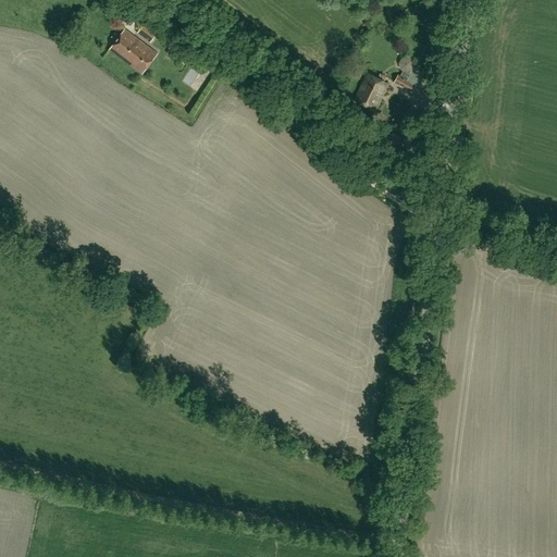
[(109,1),(101,12),(111,19),(119,9),(109,1)]
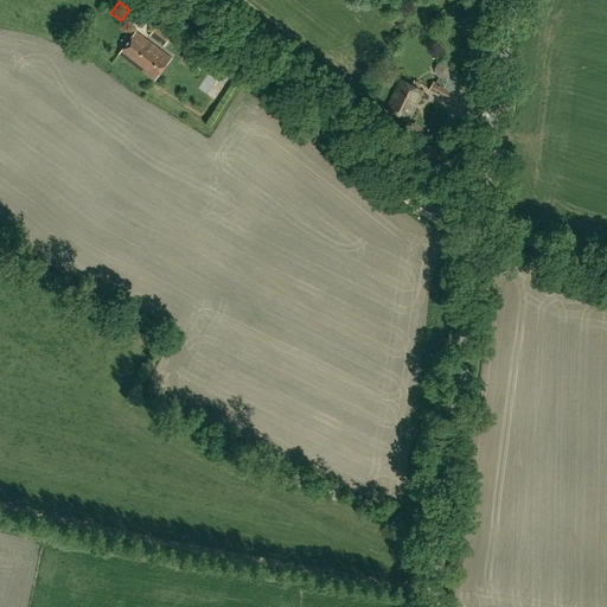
[(149,37),(164,48),(172,36),(158,26),(149,37)]
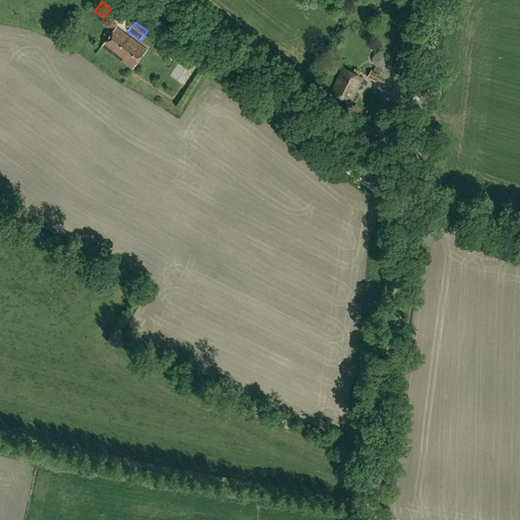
[(103,47),(133,69),(147,50),(117,27),(103,47)]
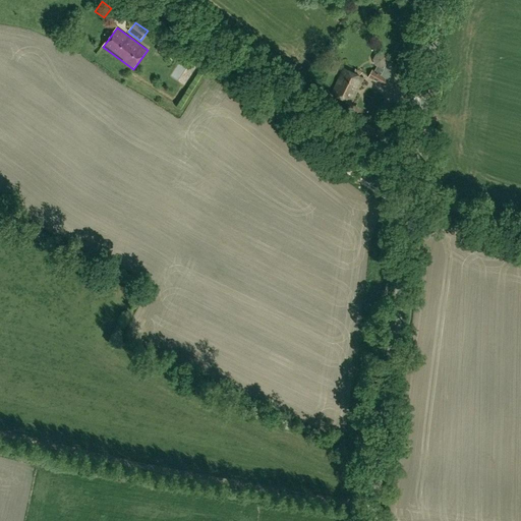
[(162,54),(166,47),(160,44),(156,50),(162,54)]
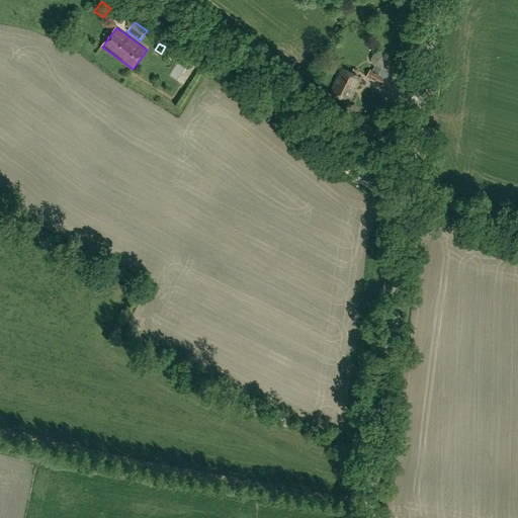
[(375,66),(373,70),(371,69),(366,77),(383,87),(389,79),(396,67),(385,62),(386,61),(385,55),(380,53),(374,54),(371,59),(373,65),(375,66)]
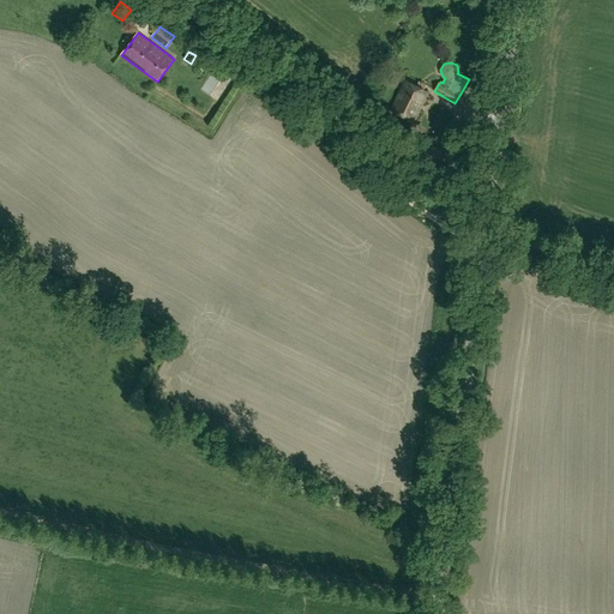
[(414,120),(428,90),(405,78),(391,108),(414,120)]
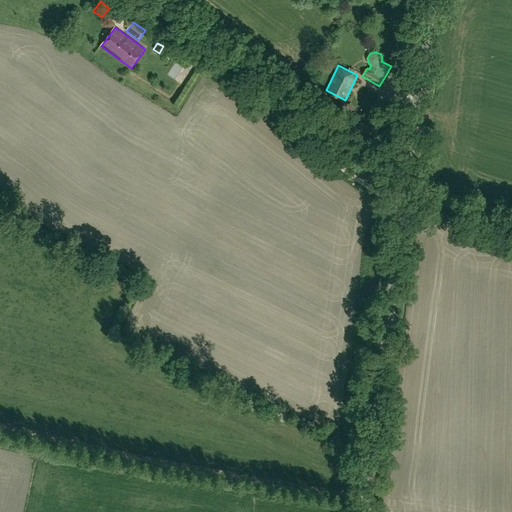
All buildings are outlined.
